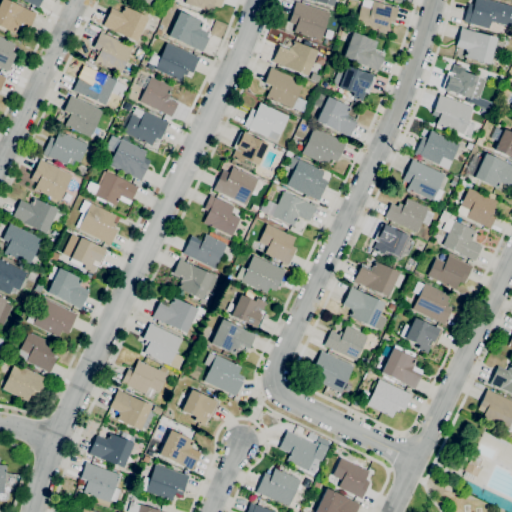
[(15,34),(0,26),(0,0),(8,0),(32,11),(36,13),(29,27),(27,27),(26,31),(18,27),(15,34)]
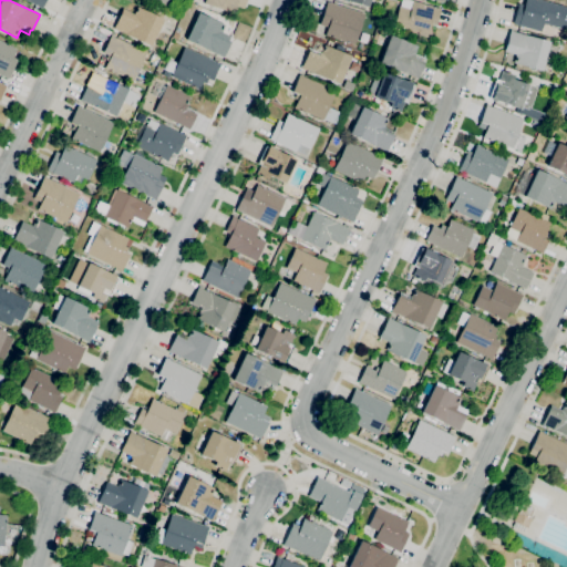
[(45,0),(41,9),(23,0),(45,0)]
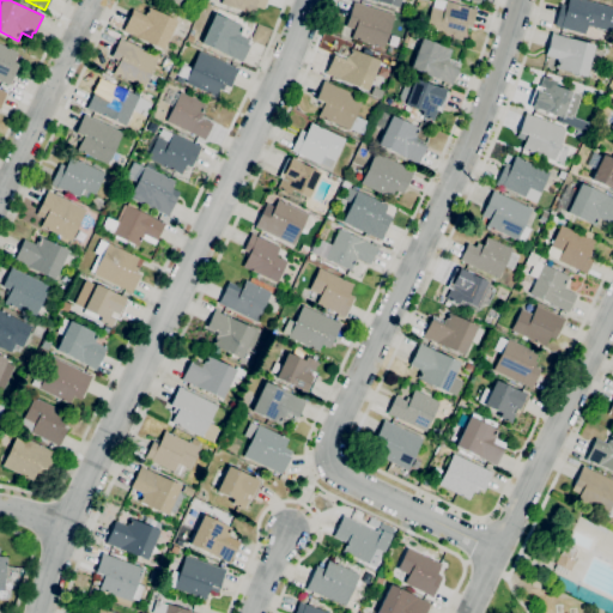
[(252,14),(249,14),(249,13),(220,4),(222,0),(266,0),(265,4),(259,1),(258,7),(255,6),(252,14)]
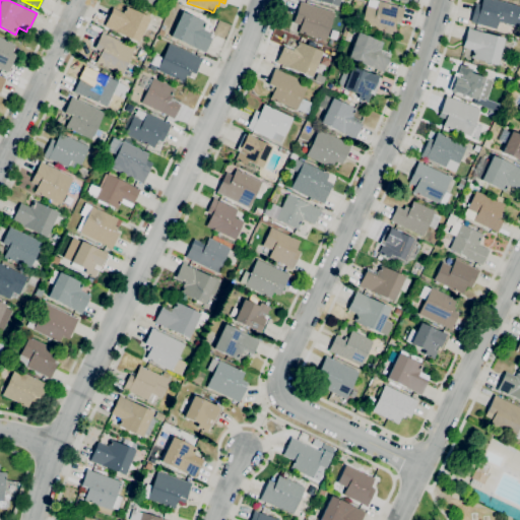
[(391,34),(360,24),(366,5),(367,6),(368,0),(375,0),(378,1),(378,0),(401,7),(401,6),(404,7),(400,22),(396,21),(395,24),(396,25),(394,30),(392,30),(391,34)]
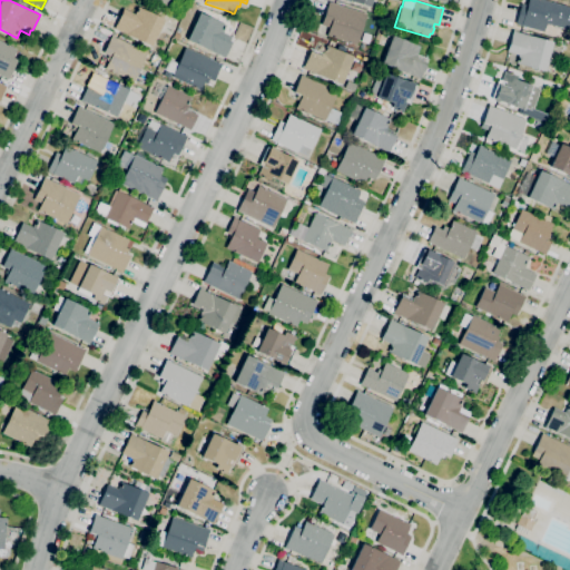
[(543,32),(516,23),(520,7),(526,9),(528,0),(543,0),(569,8),(569,20),(568,29),(546,23),(543,32)]
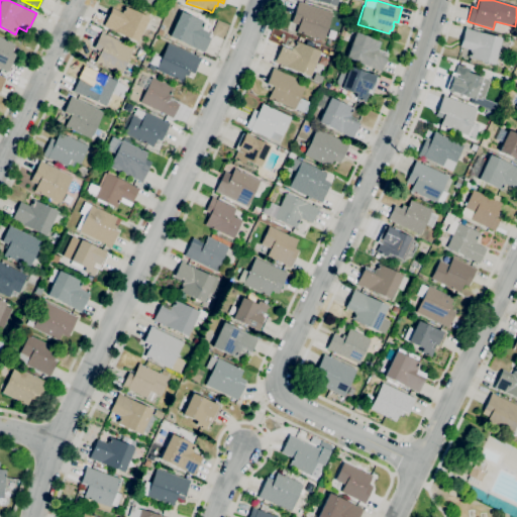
[(323,40),(320,39),(320,40),(296,32),(298,25),(296,24),(298,21),(292,19),(298,1),(332,12),(323,40)]
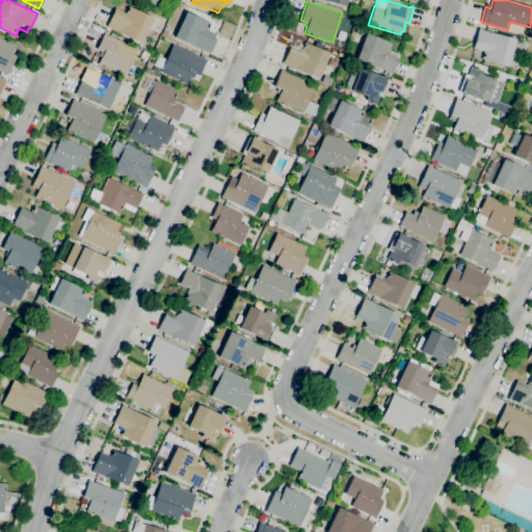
[(141,44),(106,27),(113,11),(124,16),(125,12),(126,12),(129,6),(153,18),(141,44)]
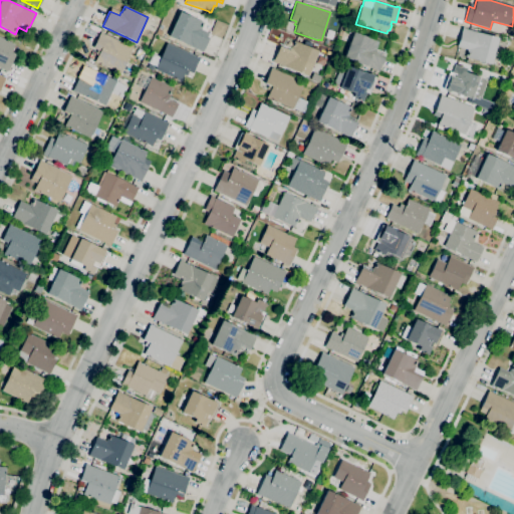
[(202,52),(199,51),(199,49),(169,36),(180,11),(204,22),(201,30),(208,33),(210,34),(209,37),(202,52)]
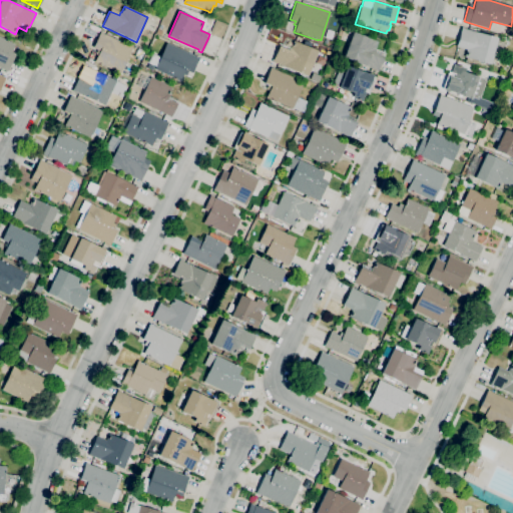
[(490,64),(465,56),(467,49),(456,46),(462,27),(465,28),(497,38),(490,64)]
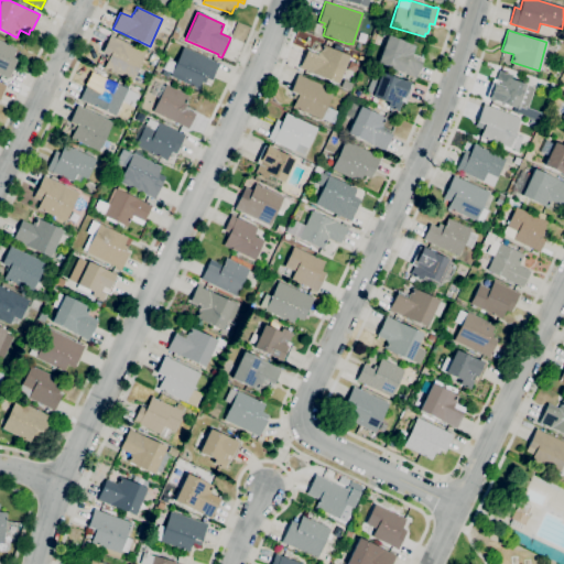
[(415,78),(402,73),(377,64),(383,46),(376,44),(380,33),(415,45),(411,57),(422,61),(415,78)]
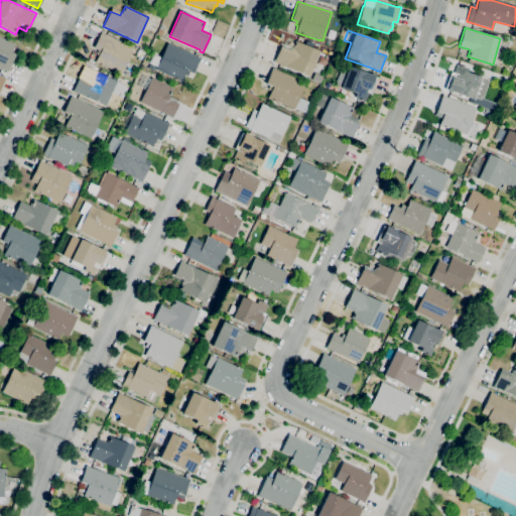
[(121,74),(95,61),(98,55),(96,54),(98,50),(94,47),(101,32),(133,47),(121,74)]
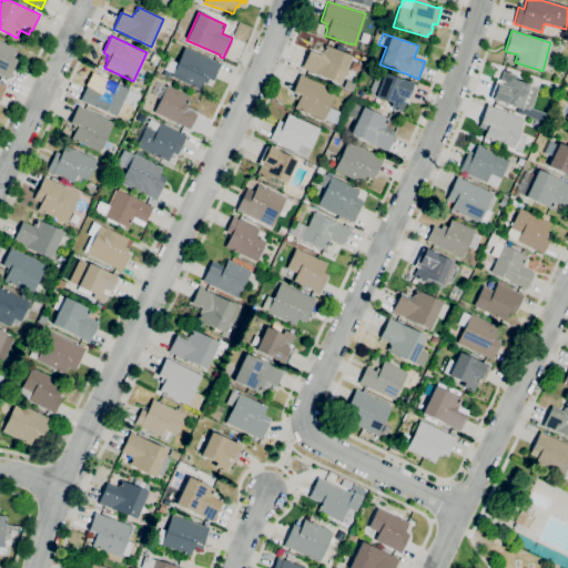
[(9,79),(0,74),(0,41),(13,48),(13,47),(17,48),(13,57),(18,59),(9,79)]
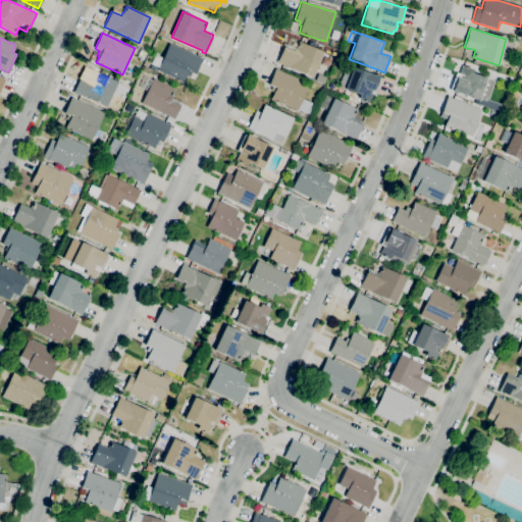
[(312,77),(281,64),(280,64),(277,63),(283,47),(294,51),(295,48),(296,48),(299,41),(323,52),(312,77)]
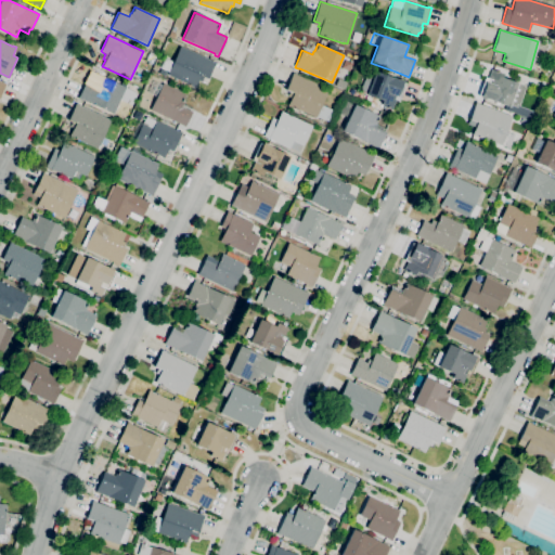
[(194,88),(167,75),(168,73),(159,68),(165,57),(172,62),(180,46),(214,62),(214,61),(216,62),(207,78),(204,77),(202,81),(198,80),(194,88)]
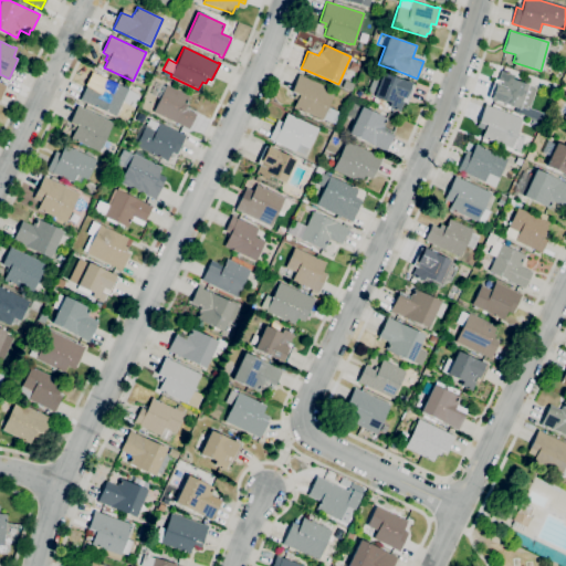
[(542,122),(516,112),(517,108),(495,101),(495,102),(490,100),(491,97),(489,96),(495,79),(498,80),(502,71),(513,75),(512,79),(528,85),(527,86),(536,88),(530,108),(545,114),(542,122)]
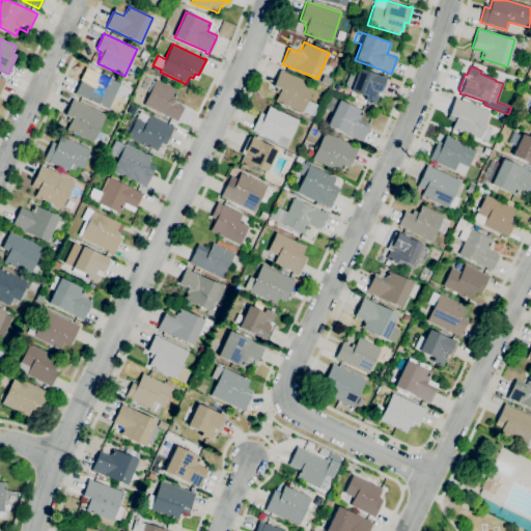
[(375,105),(364,101),(365,96),(351,90),(352,89),(344,86),(351,71),(357,74),(359,68),(381,76),(382,76),(386,77),(386,79),(388,80),(382,96),(379,95),(375,105)]
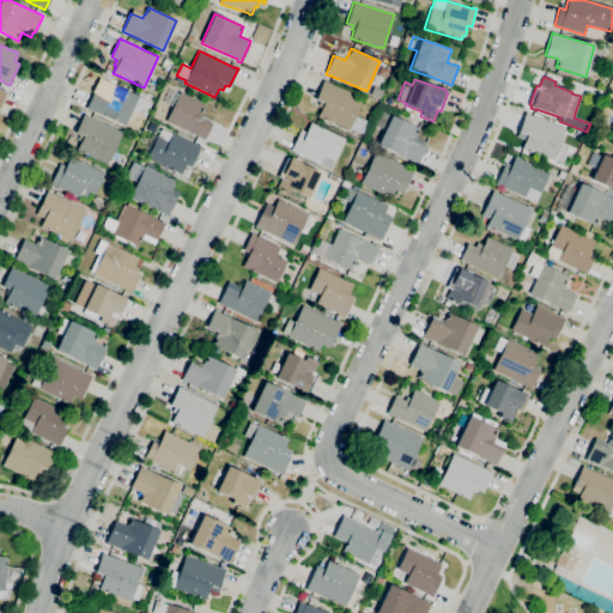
[(363,134),(350,128),(349,131),(317,116),(321,108),(317,105),(320,101),(315,99),(323,80),(329,83),(328,83),(363,98),(354,116),(369,122),(363,134)]
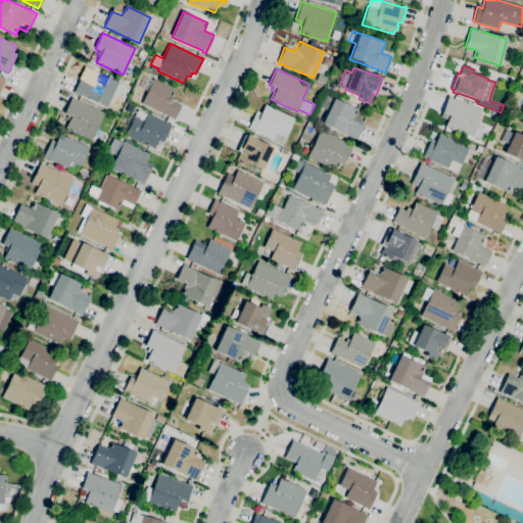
[(106,108),(74,92),(81,78),(90,82),(92,79),(93,80),(96,72),(119,83),(127,87),(123,96),(121,95),(120,97),(113,94),(106,108)]
